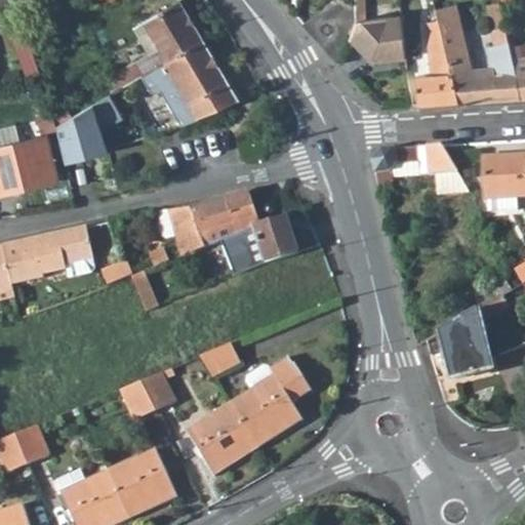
[(369,19),(366,0),(354,0),(356,10),(357,19),(356,22),(369,19)]
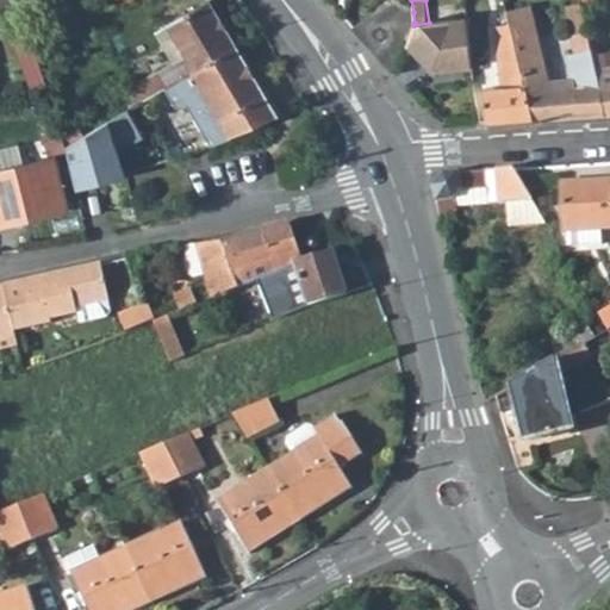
[(168,26),(186,57),(170,66),(157,73),(166,88),(236,48),(210,1),(168,26)]
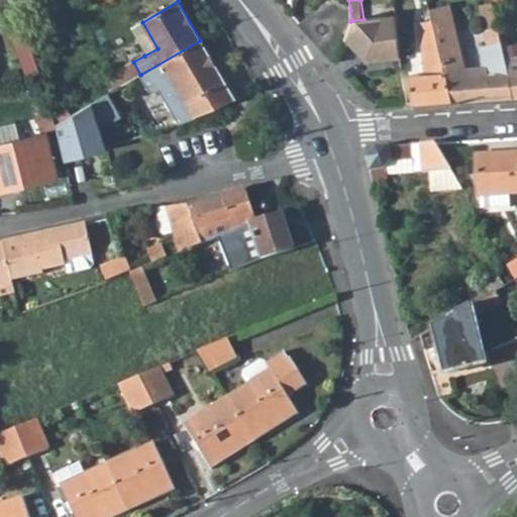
[(445,14),(448,23),(455,22),(452,12),(445,14)]
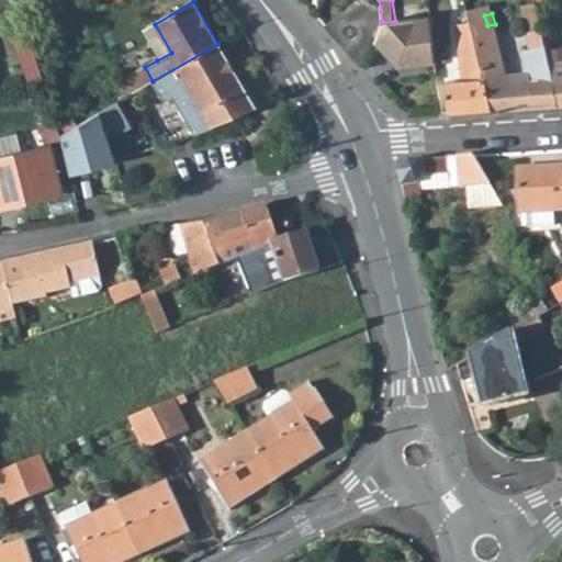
[(470,23),(491,111),(559,107),(550,75),(548,63),(544,53),(539,32),(527,34),(531,51),(521,54),(528,76),(507,82),(495,24),(487,25),(484,15),(469,19),(470,23)]
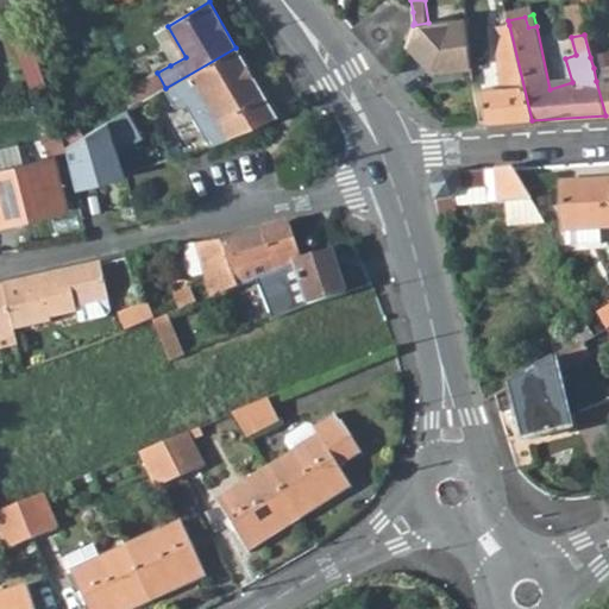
[(465,18),(428,23),(413,25),(406,44),(432,73),(471,68),(465,18)]
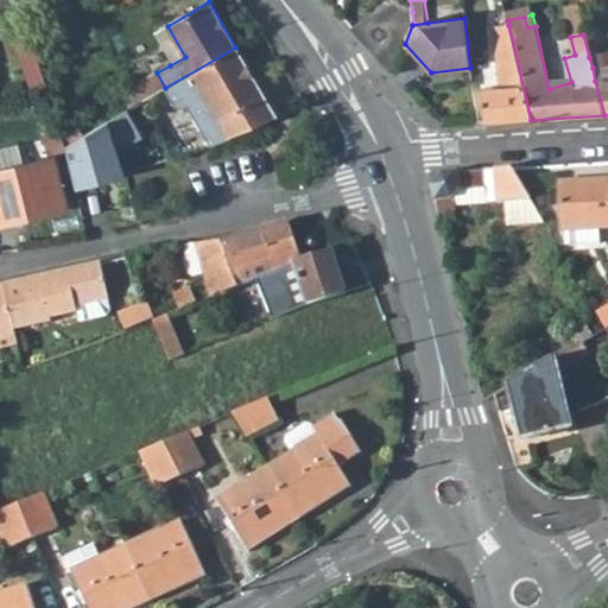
[(481,90),(485,124),(531,120),(508,25),(491,29),(498,89),(481,90)]
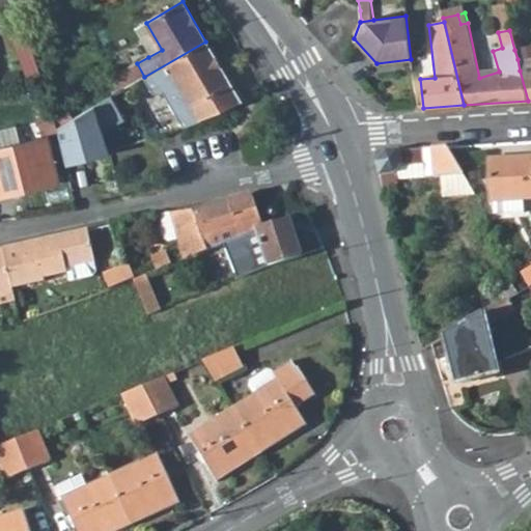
[(148,57),(162,50),(146,23),(132,30),(148,57)]
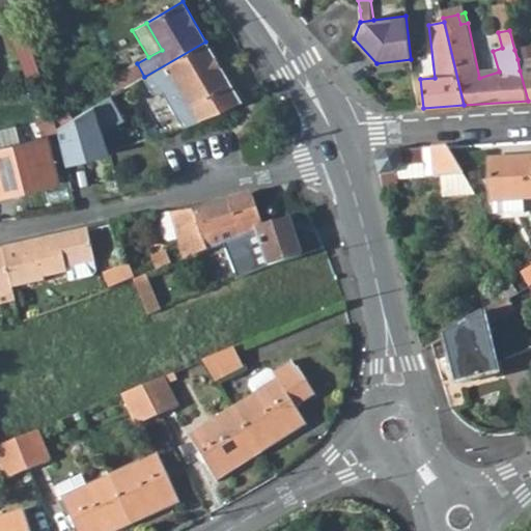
[(239,47),(228,28),(205,42),(144,77),(124,88),(132,102),(143,95),(164,133),(198,118),(238,98),(217,60),(239,47)]
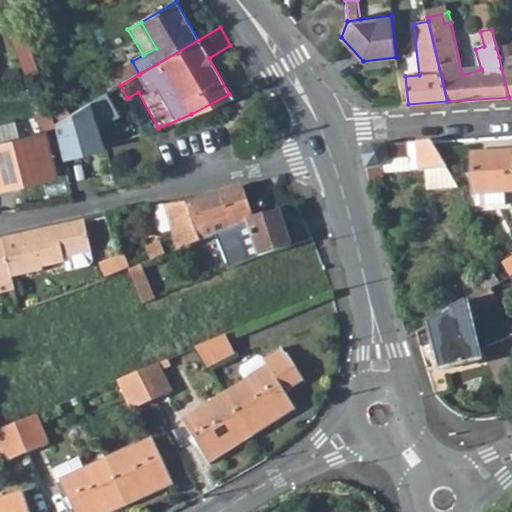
[(511,43),(496,48),(499,57),(511,54),(511,43)]
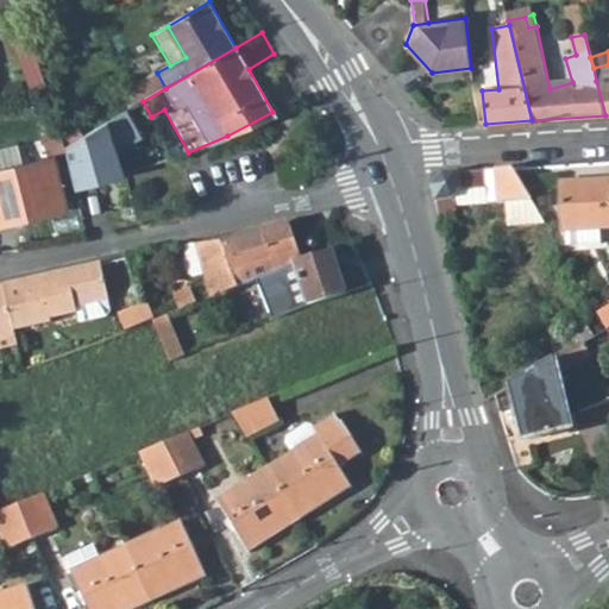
[(157,73),(133,86),(143,101),(165,88),(157,73)]
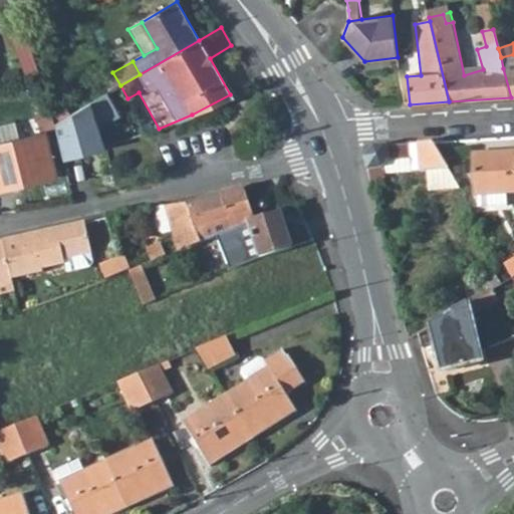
[(511,97),(513,96),(513,66),(503,68),(511,97)]
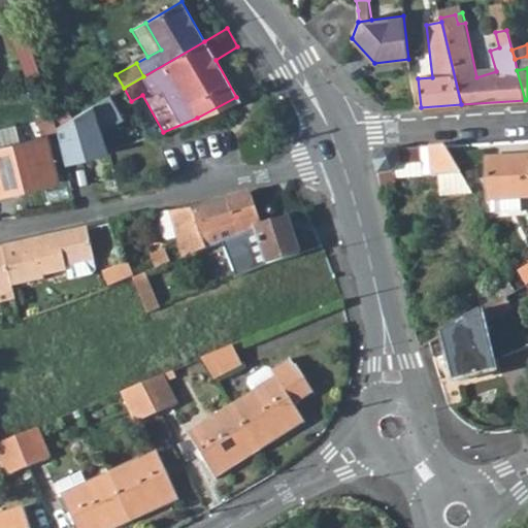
[(121,119),(108,96),(57,127),(54,127),(65,170),(108,153),(101,132),(121,119)]
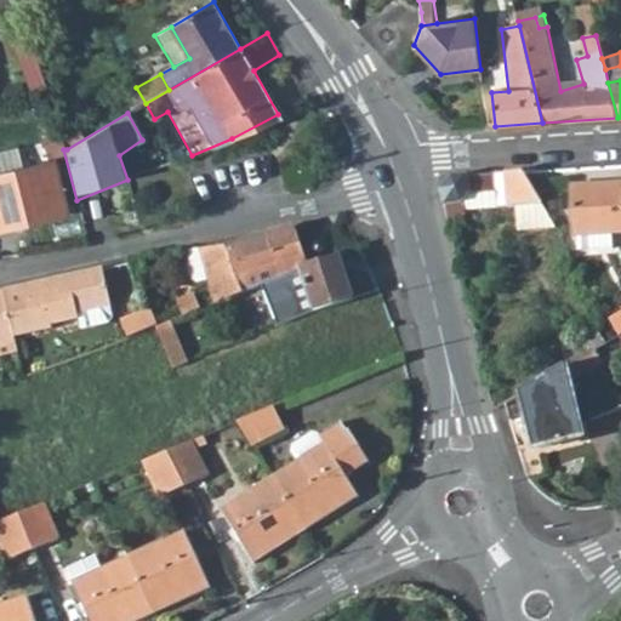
[(45,141),(49,153),(63,149),(67,149),(62,136),(45,141)]
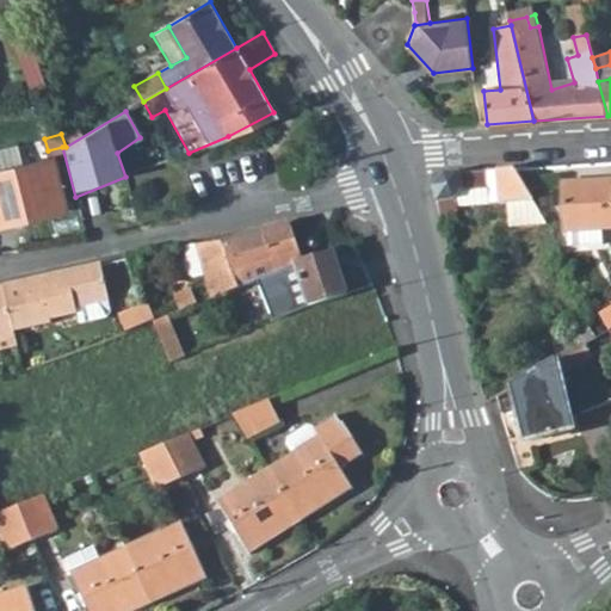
[(53,159),(0,172),(0,224),(66,210),(53,159)]
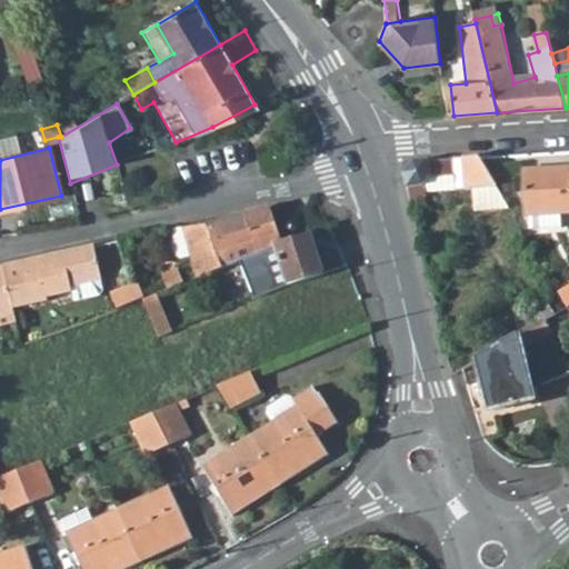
[(479,159),(448,161),(463,190),(475,189),(495,188),(479,159)]
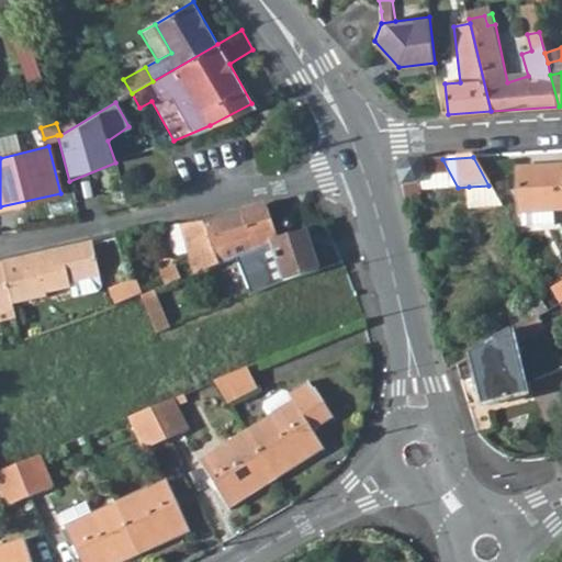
[(416,200),(415,190),(449,188),(434,159),(404,161),(396,173),(403,202),(416,200)]
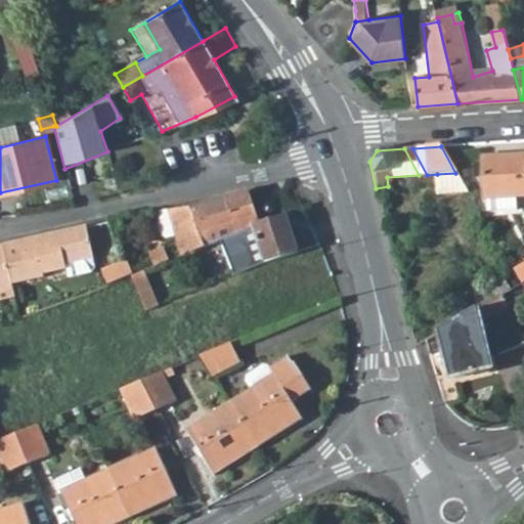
[(427,175),(412,148),(404,148),(419,175),(427,175)]
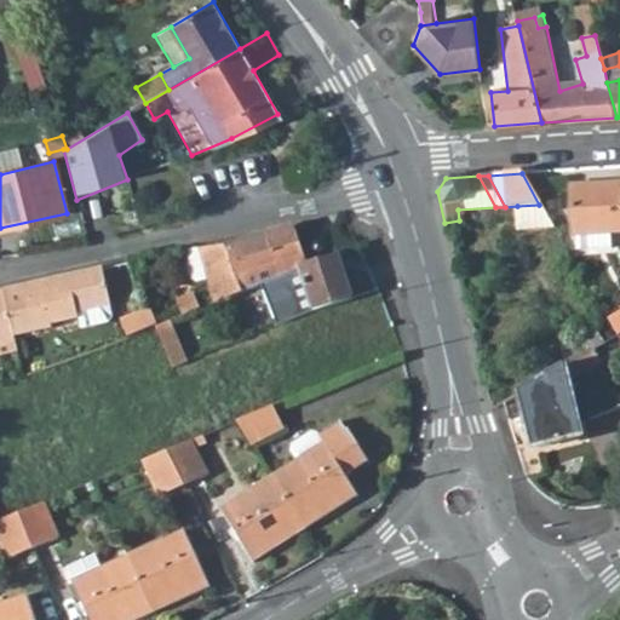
[(619,183),(572,188),(574,235),(577,235),(578,253),(610,252),(609,234),(619,233),(619,183)]
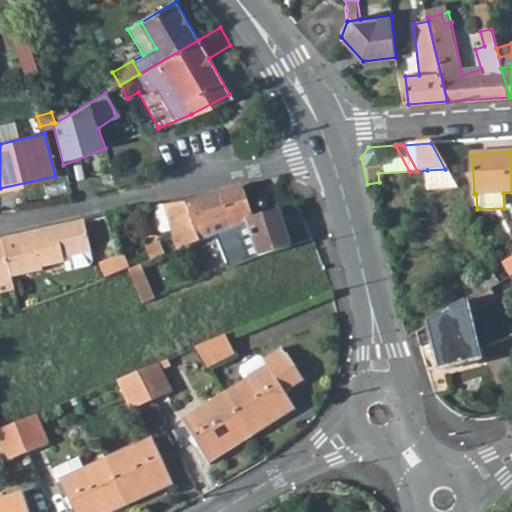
[(445,169),(427,170),(428,188),(456,186),(445,169)]
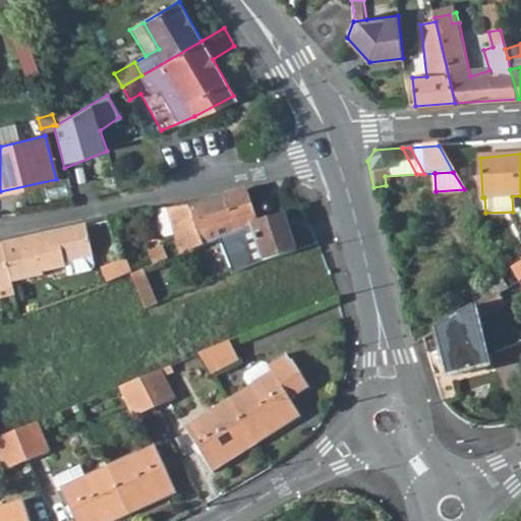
[(221,241),(257,228),(245,192),(223,196),(221,199),(191,209),(189,207),(166,209),(172,234),(178,257),(221,241)]
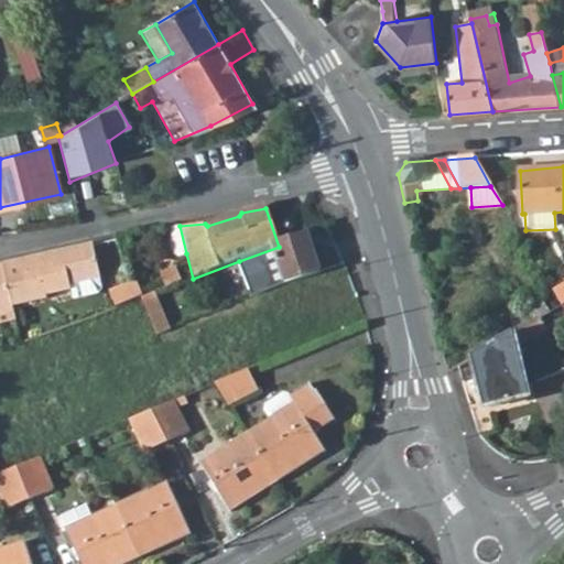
[(176,255),(186,253),(180,226),(177,226),(170,227),(176,255)]
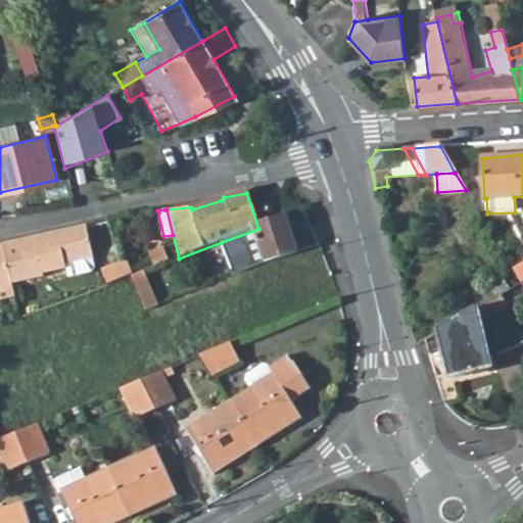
[(232,275),(295,252),(285,219),(258,229),(222,242),(232,275)]
